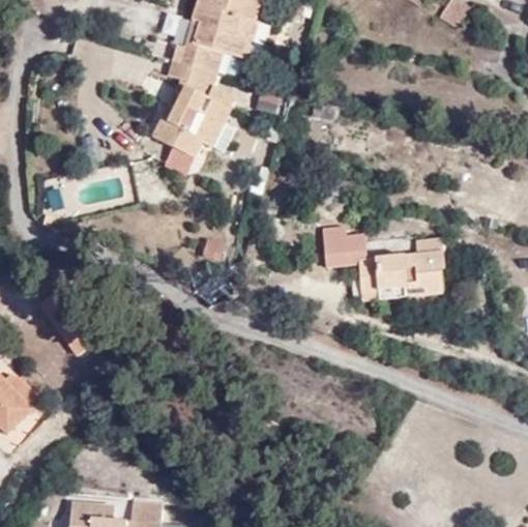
[(263,0),(198,0),(184,46),(176,44),(166,76),(180,79),(151,137),(173,147),(164,165),(186,177),(196,158),(204,143),(224,153),(235,130),(224,125),(232,110),(231,109),(235,99),(213,88),(223,53),(248,61),(259,24),(256,23),(263,0)]
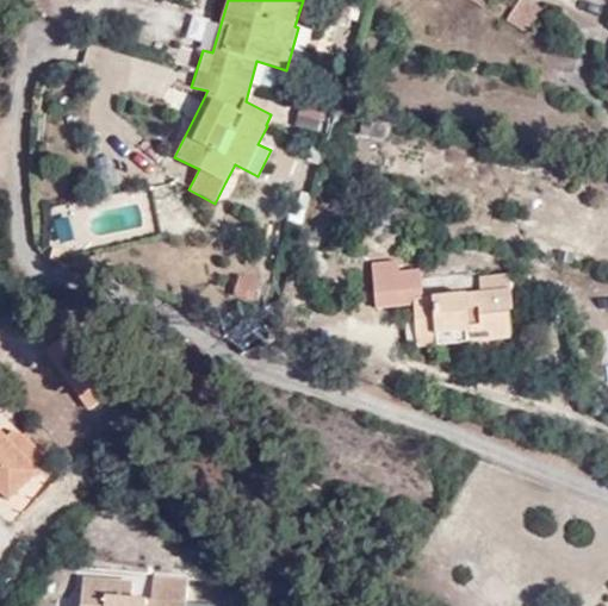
[(516,0),(507,19),(527,33),(543,6),(532,0),(516,0)]
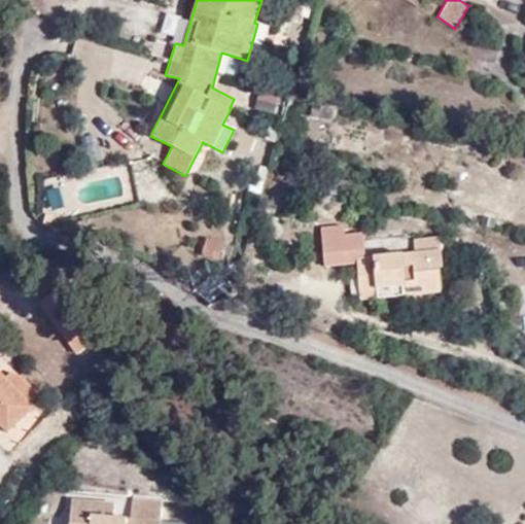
[(61,217),(45,213),(42,222),(59,228),(61,217)]
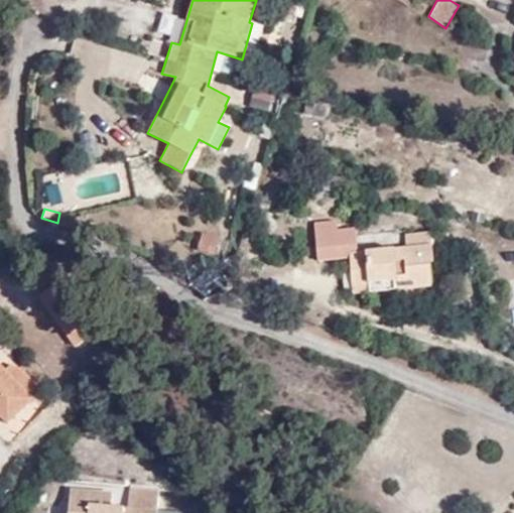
[(197,249),(214,252),(217,234),(200,231),(197,249)]
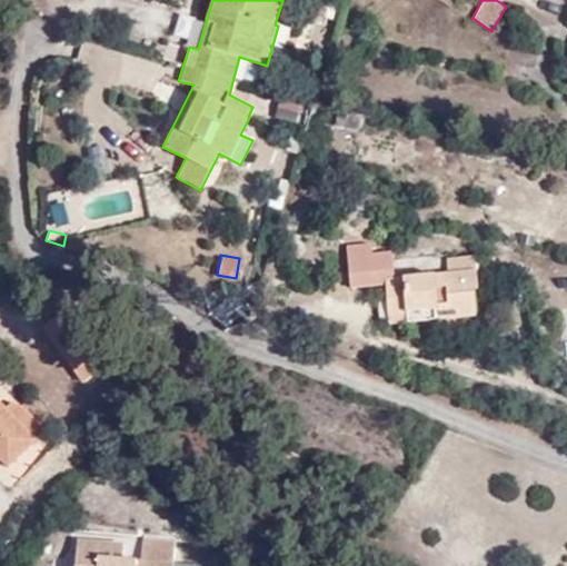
[(448,272),(476,270),(475,257),(447,259),(448,272)]
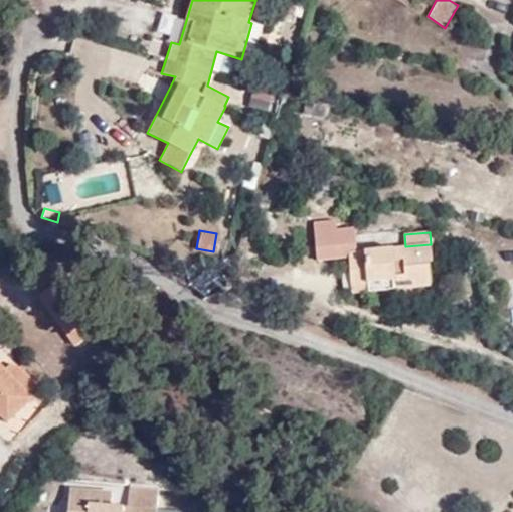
[(405,246),(348,250),(350,271),(365,269),(366,281),(393,279),(393,288),(430,286),(428,263),(432,262),(431,244),(405,246)]
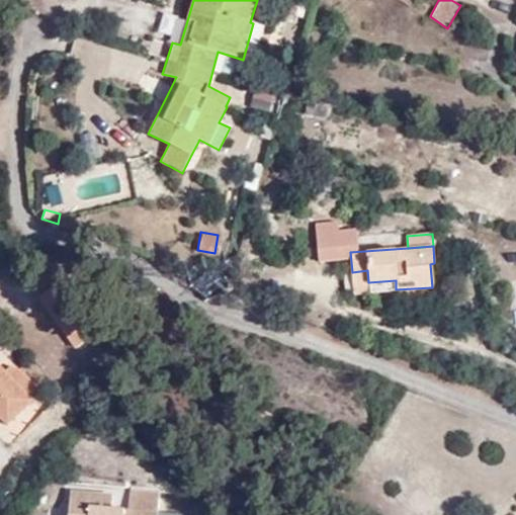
[(353,293),(396,289),(396,280),(368,282),(367,270),(352,272),(353,293)]
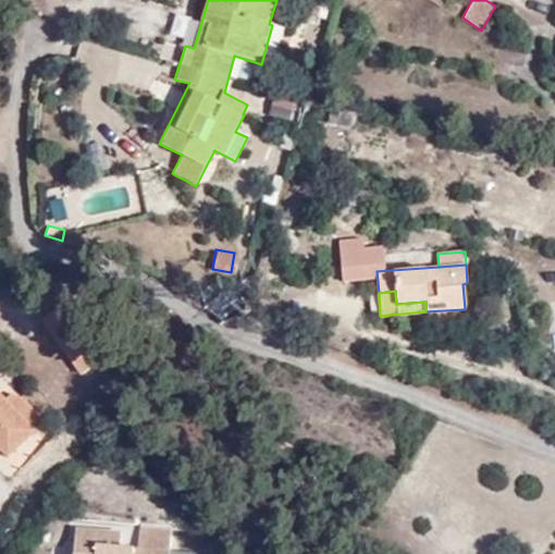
[(108,354),(69,297),(41,318),(81,372),(108,354)]
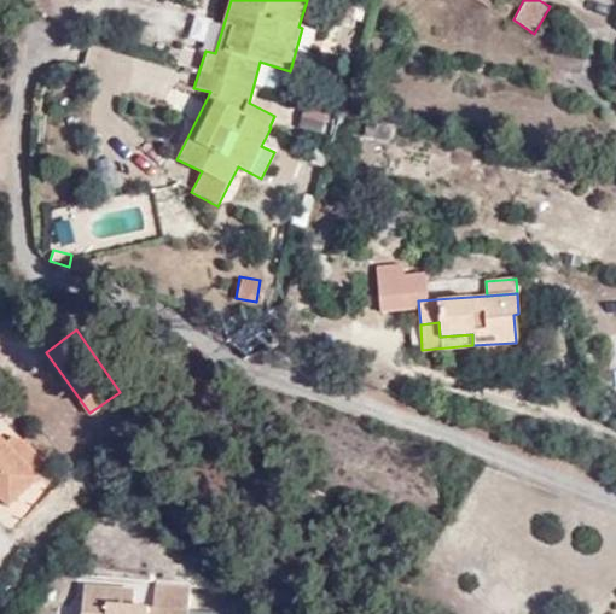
[(123,613),(91,580),(86,580),(83,596),(68,594),(64,613),(123,613)]
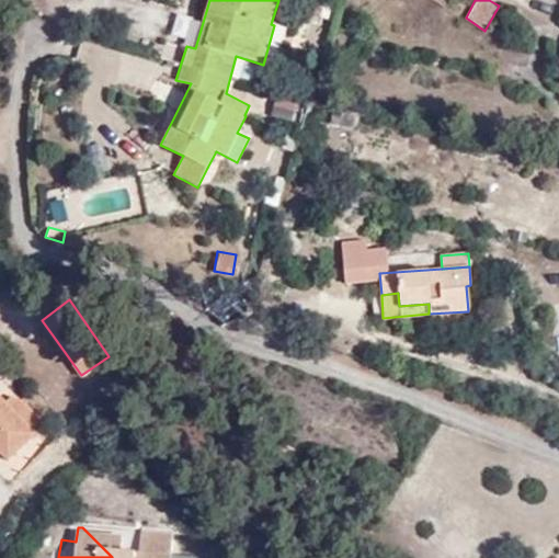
[(112,557),(170,557),(174,535),(143,532),(140,549),(116,547),(118,533),(82,527),(112,557)]
